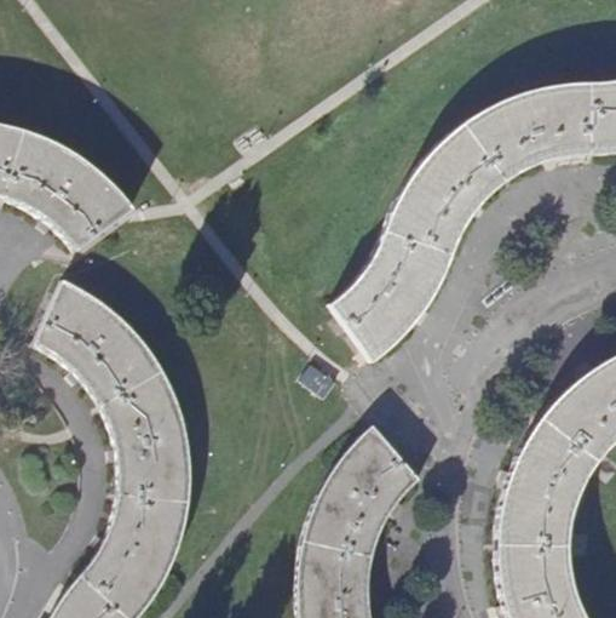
[(615,78),(609,79),(586,81),(558,84),(535,87),(508,96),(482,110),(461,125),(438,144),(419,165),(404,187),(393,206),(385,230),(378,246),(367,265),(353,281),(334,302),(368,352),(373,359),(386,348),(407,328),(421,309),(437,286),(450,262),(456,240),(462,228),(471,215),(484,199),(499,184),(518,170),(541,160),(562,154),(581,150),(610,152),(615,150),(615,78)]
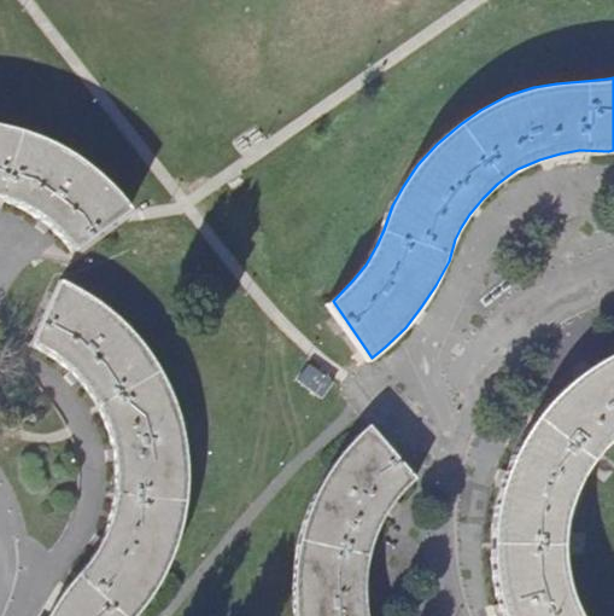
[(0,196),(13,201),(27,208),(46,218),(59,231),(74,248),(132,208),(118,192),(101,175),(82,161),(60,146),(44,135),(19,129),(0,125),(0,196)]
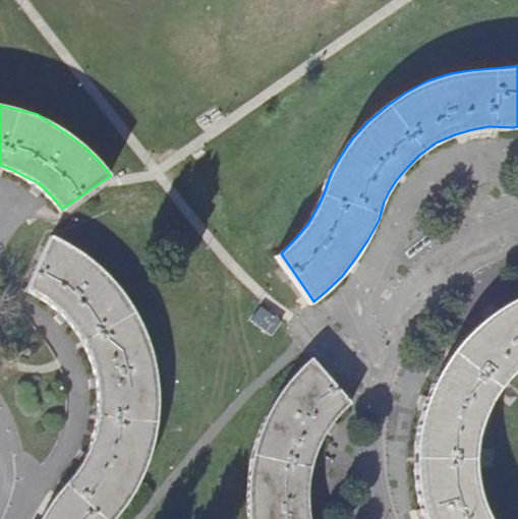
[(114,518),(123,510),(136,491),(146,472),(154,451),(158,433),(161,406),(160,384),(158,365),(151,341),(146,326),(135,306),(122,288),(108,273),(94,261),(75,246),(54,236),(30,290),(44,297),(55,307),(65,315),(78,331),(90,350),(96,367),(98,384),(102,399),(99,422),(93,444),(83,461),(69,479),(58,495),(52,504),(44,515),(41,518),(114,518)]
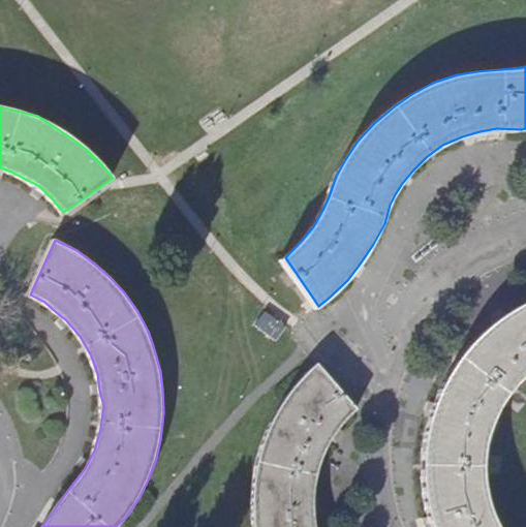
[(504,526),(497,514),(492,490),(489,462),(490,446),(495,429),(504,406),(517,389),(525,379),(525,302),(523,304),(506,312),(490,326),(471,345),(455,365),(440,395),(433,419),(428,441),(427,466),(429,491),(432,510),(436,526),(504,526)]
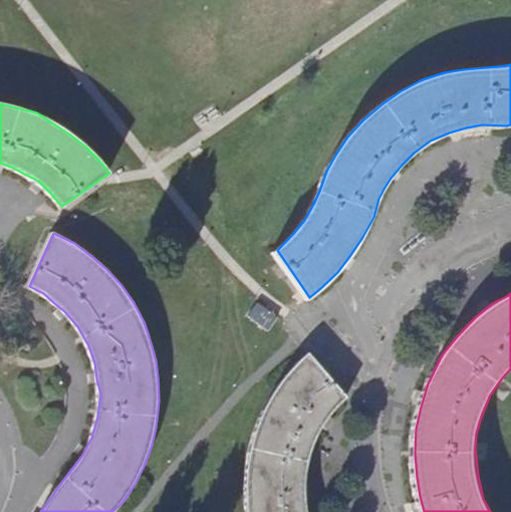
[(348,400),(309,353),(290,372),(279,389),(272,399),(263,417),(255,435),(252,453),(248,487),(248,503),(250,511),(309,511),(308,499),(306,486),(307,472),(309,458),(314,444),(322,429),(334,414),(348,400)]
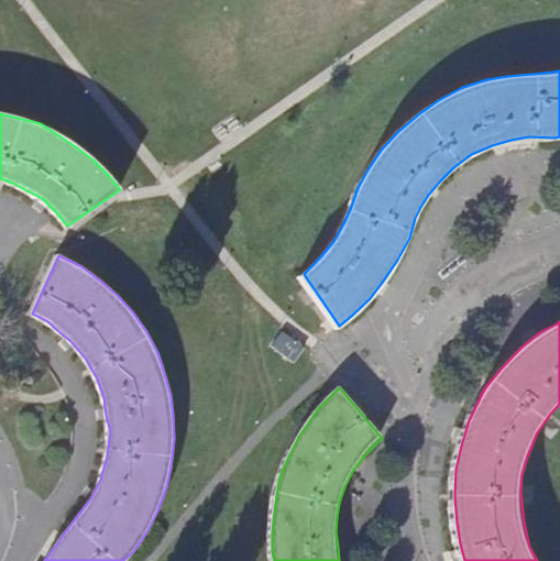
All buildings are outlined.
